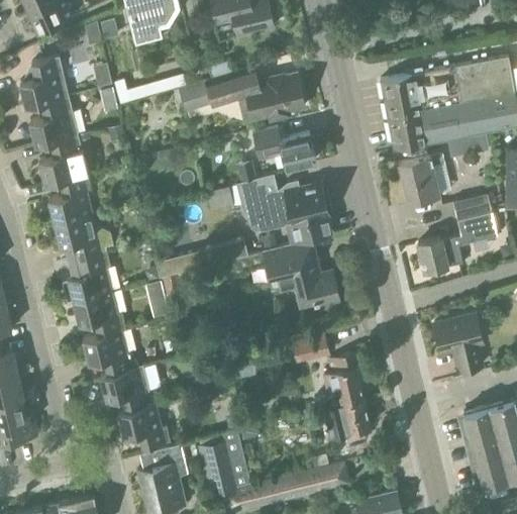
[(53,0),(23,0),(28,11),(53,0)]
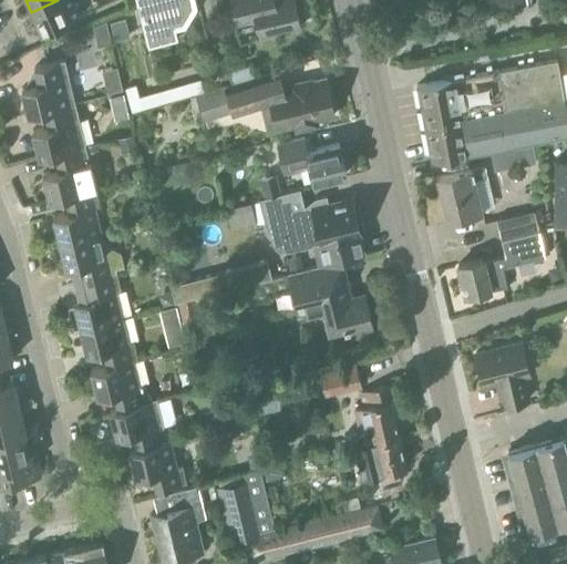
[(79,19),(70,0),(58,0),(31,12),(41,36),(79,19)]
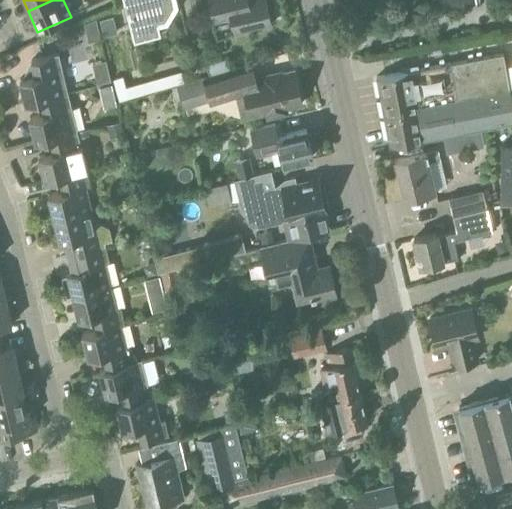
[(122,0),(134,43),(160,36),(158,25),(166,24),(176,8),(173,0),(122,0)]
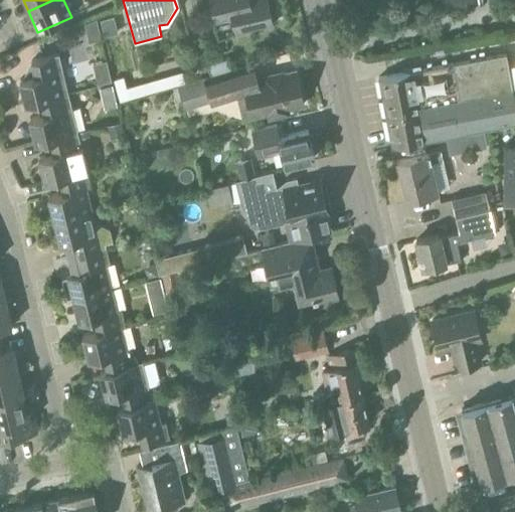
[(201,0),(190,0),(194,11),(204,8),(201,0)]
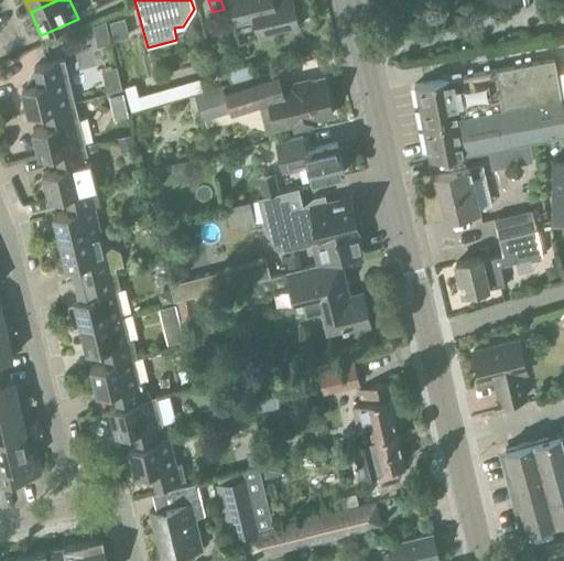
[(255,41),(295,31),(288,0),(275,0),(259,4),(258,0),(225,0),(231,27),(250,22),(255,41)]
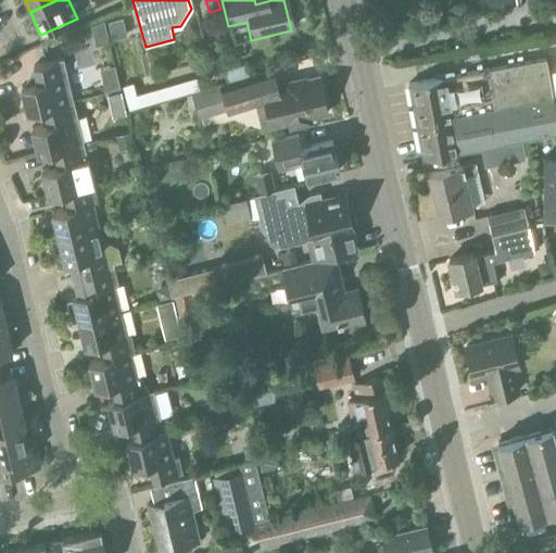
[(123,20),(109,24),(113,42),(128,38),(123,20)]
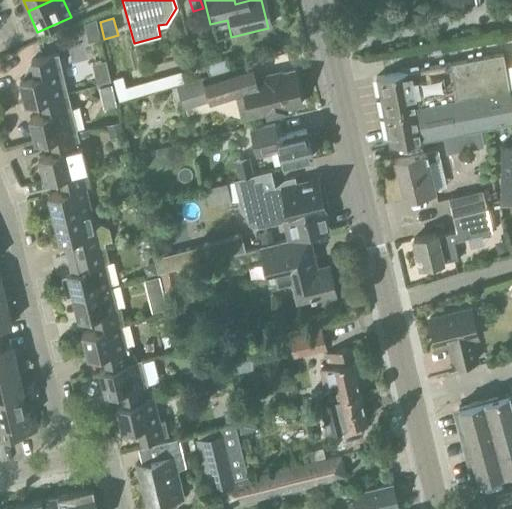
[(96,20),(85,25),(89,44),(101,41),(96,20)]
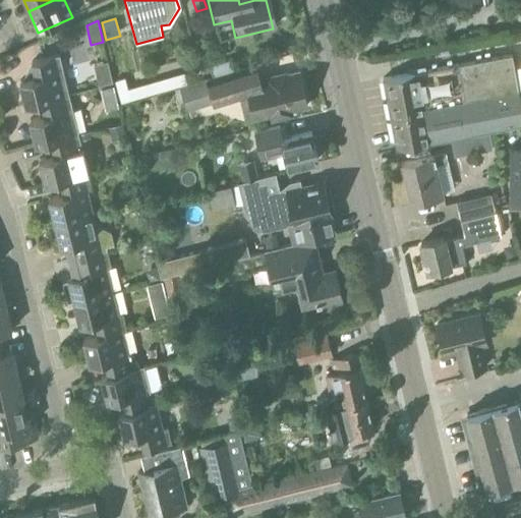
[(42,104),(69,97),(60,57),(33,63),(36,78),(20,82),(26,107),(42,104)]
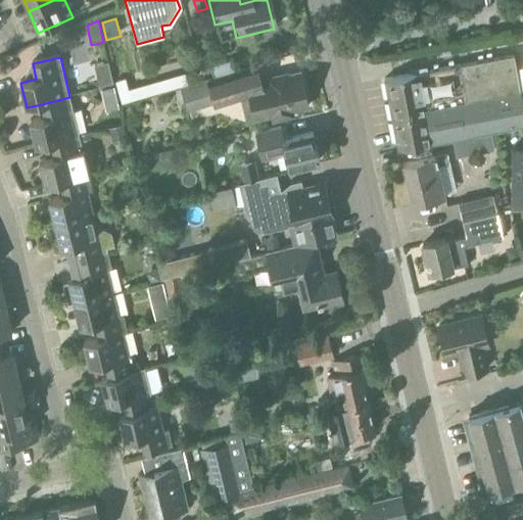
[(385,81),(399,151),(522,128),(522,69),(517,72),(514,57),(421,76),(420,74),(385,81)]
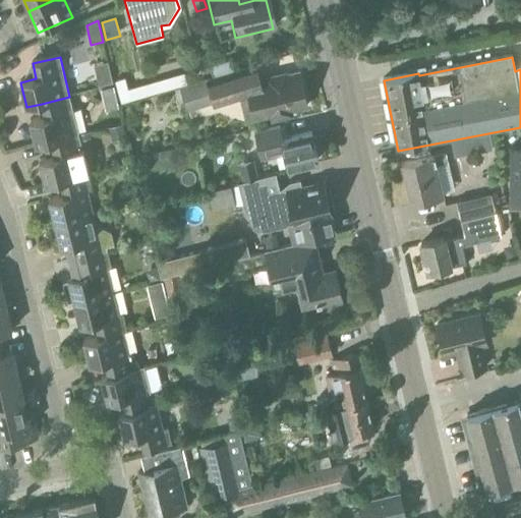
[(208,80),(180,90),(187,112),(215,104),(216,108),(249,97),(255,120),(273,116),(274,121),(291,117),(290,112),(307,108),(300,74),(287,77),(286,76),(269,80),(269,81),(262,82),(256,66),(209,81),(208,80)]
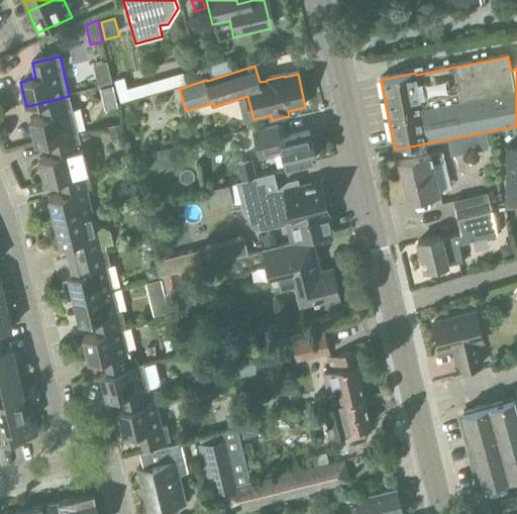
[(79,134),(69,96),(41,103),(45,117),(30,121),(35,144),(52,141),(79,134)]
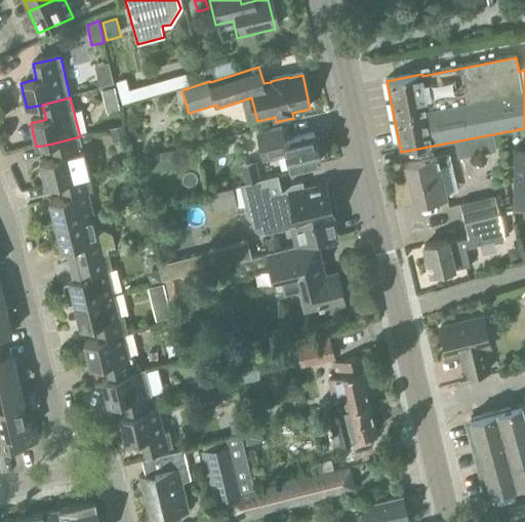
[(282,129),(256,135),(263,161),(288,155),(291,170),(320,163),(314,133),(284,142),(282,129)]
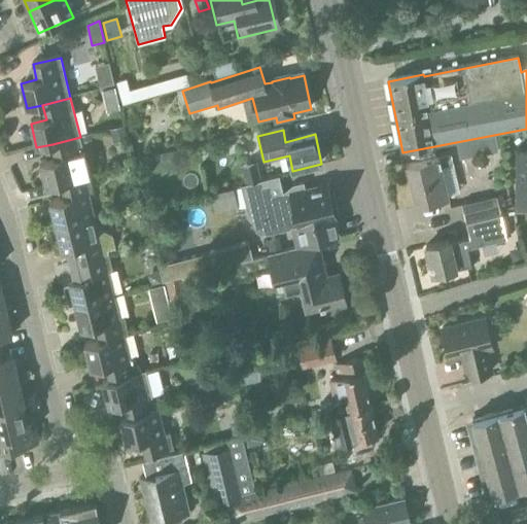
[(90,135),(80,137),(81,144),(92,142),(90,135)]
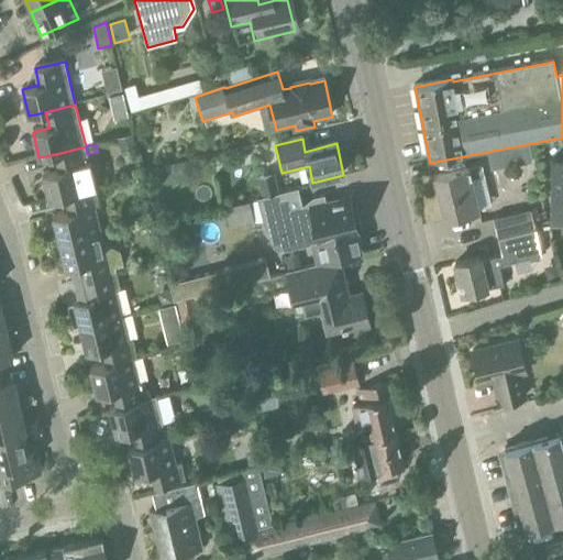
[(50,201),(66,197),(66,196),(96,189),(86,146),(56,154),(59,168),(43,173),(50,201)]
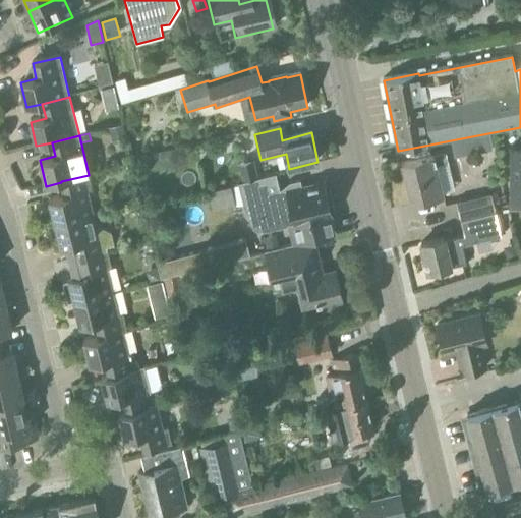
[(493,151),(489,135),(453,142),(455,158),(493,151)]
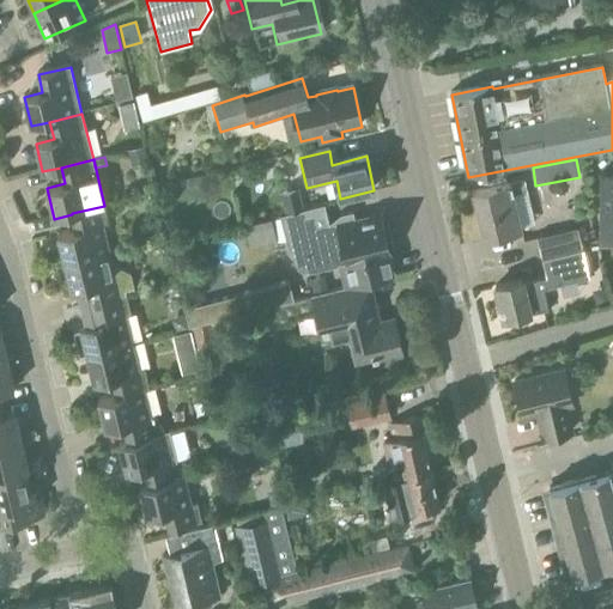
[(612,177),(601,177),(600,235),(612,233),(612,177)]
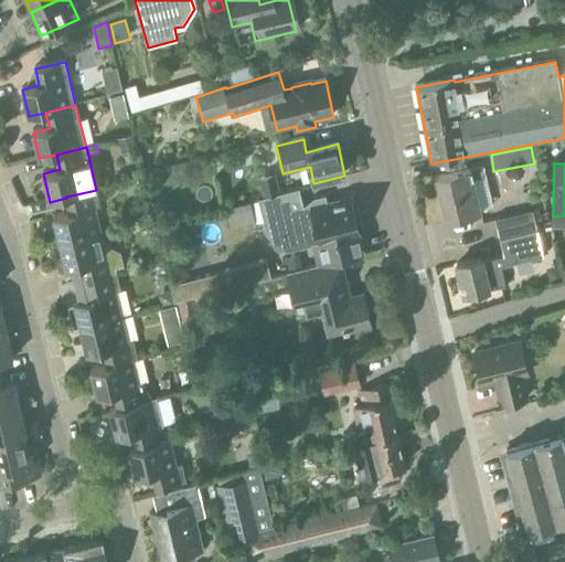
[(481,213),(473,181),(487,179),(483,167),(437,177),(447,221),(481,213)]
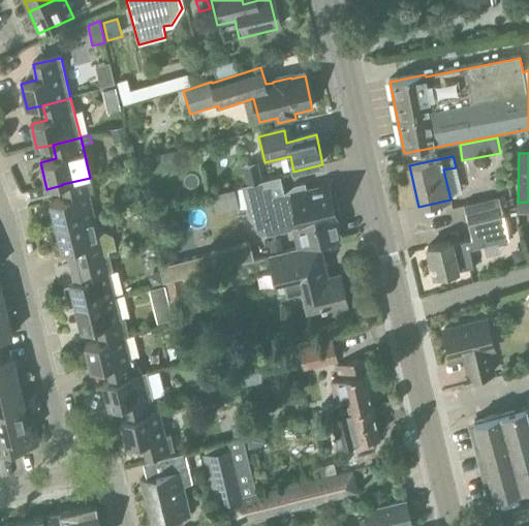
[(247,186),(260,182),(256,164),(242,167),(247,186)]
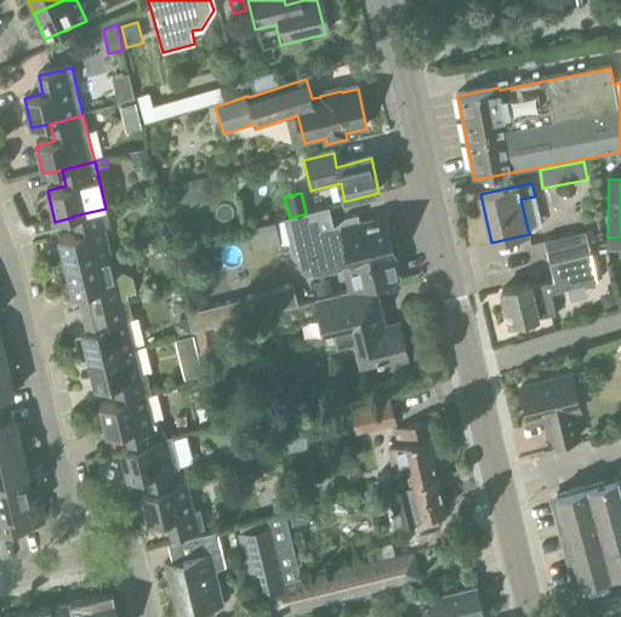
[(73,216),(73,217),(78,234),(58,238),(66,267),(110,256),(104,229),(110,228),(106,209),(73,216)]
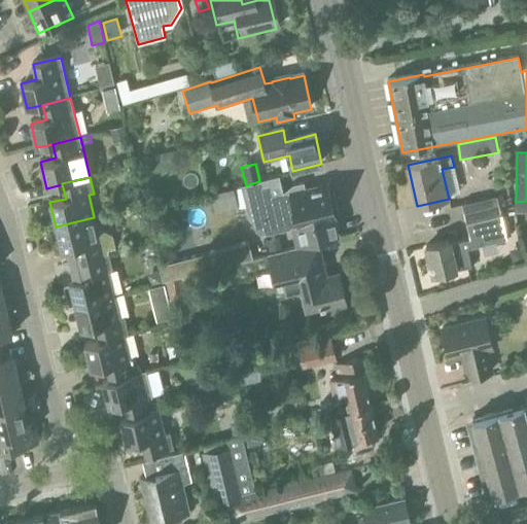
[(259,181),(253,183),(256,198),(282,191),(278,178),(278,177),(259,181)]
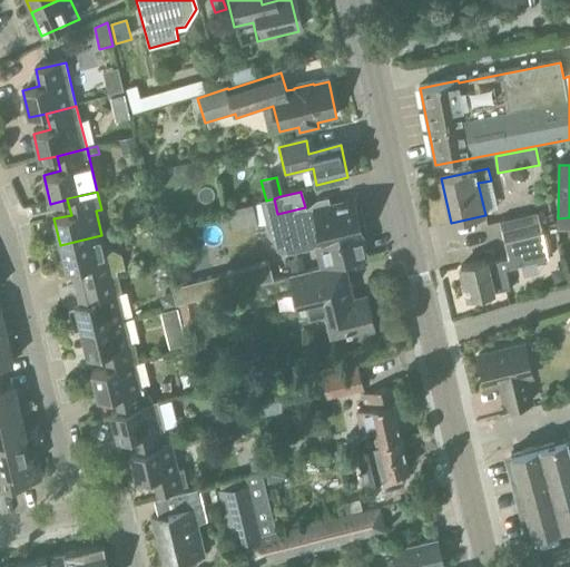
[(365,258),(365,254),(367,254),(364,240),(362,241),(361,236),(362,236),(354,203),(330,208),(327,199),(316,202),(305,212),(269,220),(266,225),(271,240),(275,242),(277,251),(283,254),(286,253),(287,254),(314,247),(318,270),(325,267),(344,263),(365,258)]
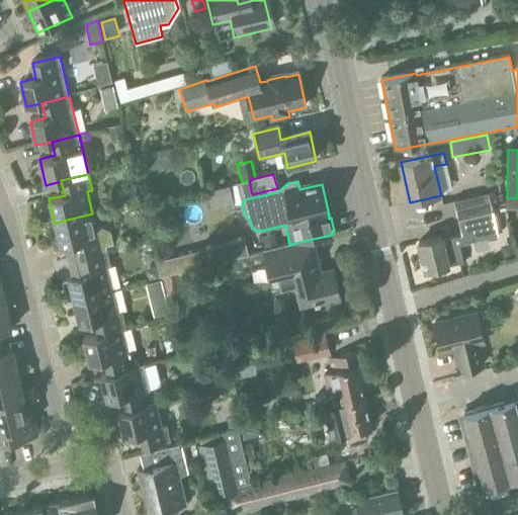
[(494,213),(490,195),(455,202),(459,222),(493,213),(494,213)]
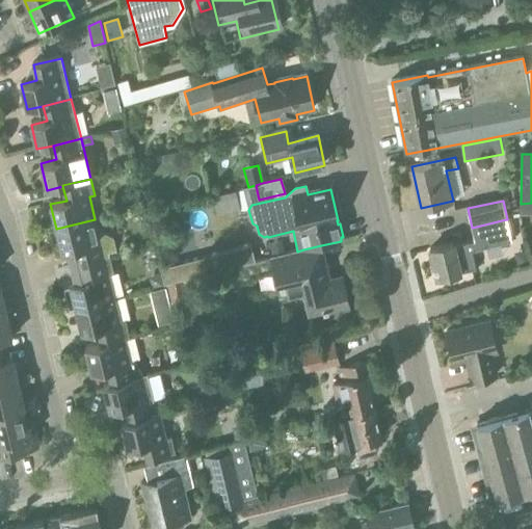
[(62,255),(74,253),(79,256),(80,256),(82,265),(110,259),(109,255),(116,253),(113,239),(98,231),(95,219),(56,229),(62,255)]
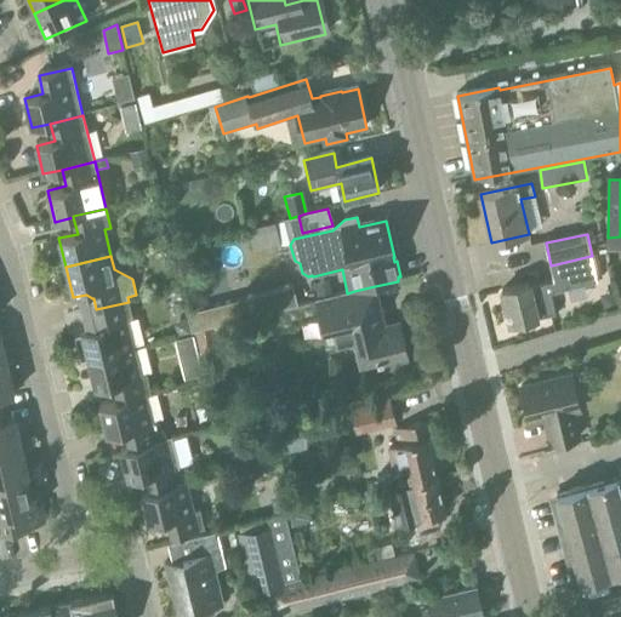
[(556,316),(551,296),(597,284),(591,256),(551,266),(556,283),(530,289),(529,285),(503,291),(512,326),(556,316)]
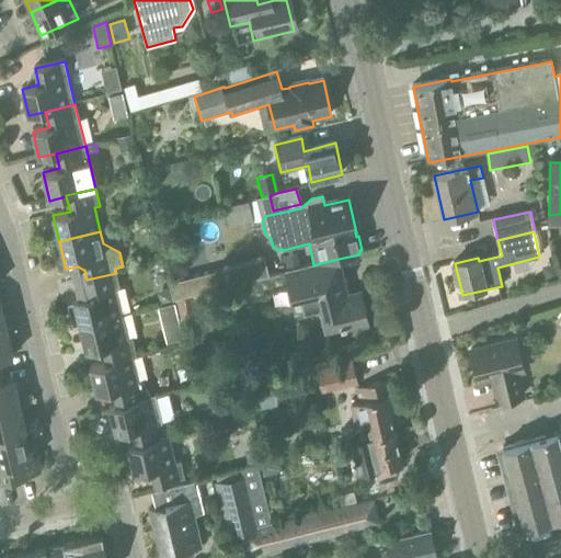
[(254,282),(268,277),(266,265),(264,259),(183,280),(168,283),(173,303),(176,302),(202,296),(254,282)]
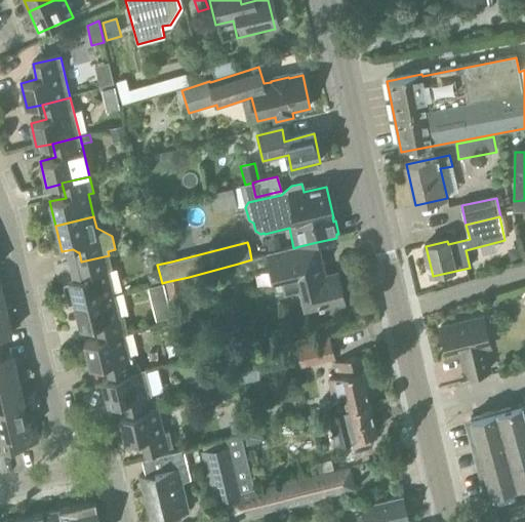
[(325,276),(317,242),(299,246),(293,248),(267,254),(268,255),(251,259),(238,264),(241,277),(271,270),(276,293),(298,288),(304,309),(318,305),(319,307),(322,306),(324,315),(346,310),(337,273),(325,276)]
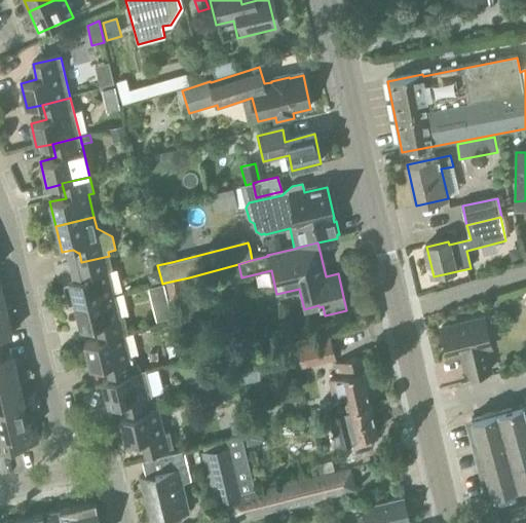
[(113,272),(109,256),(81,262),(85,276),(69,281),(75,305),(113,296),(108,273),(113,272)]
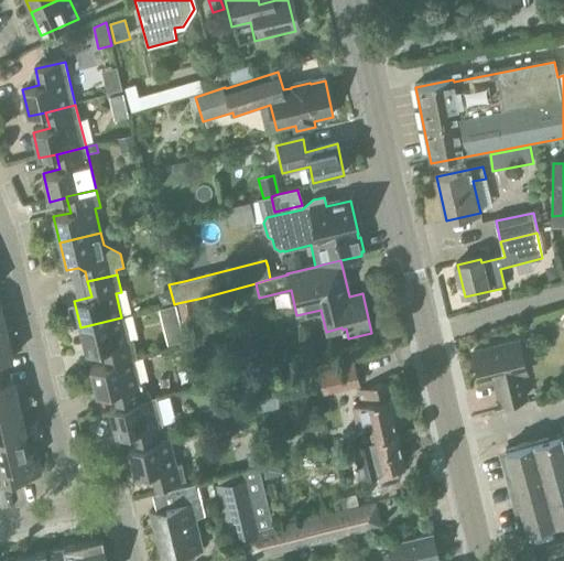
[(158,294),(161,308),(173,304),(170,292),(158,294)]
